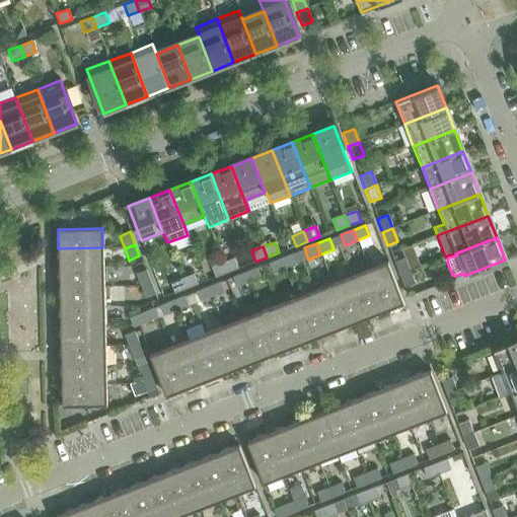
[(102,247),(58,248),(59,265),(59,268),(103,267),(103,264),(102,247)]
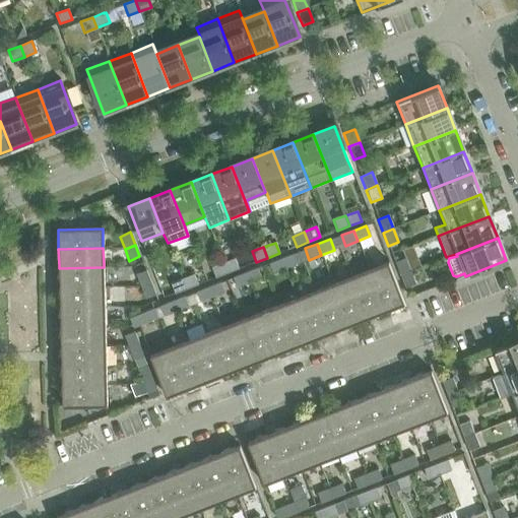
[(298,264),(293,254),(280,259),(284,269),(298,264)]
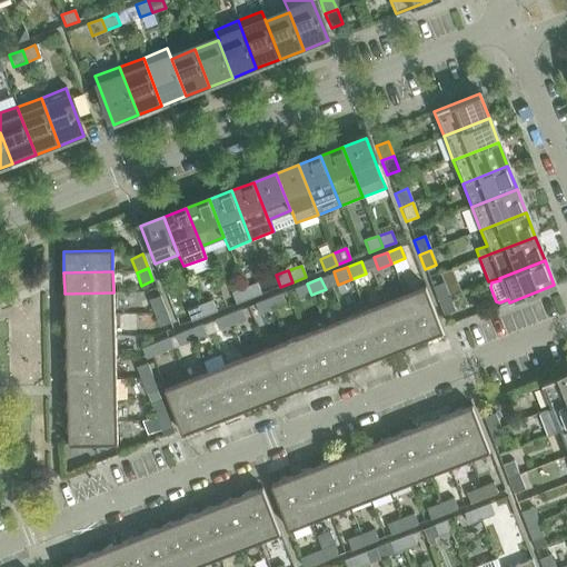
[(444,282),(431,287),(437,301),(449,297),(444,282)]
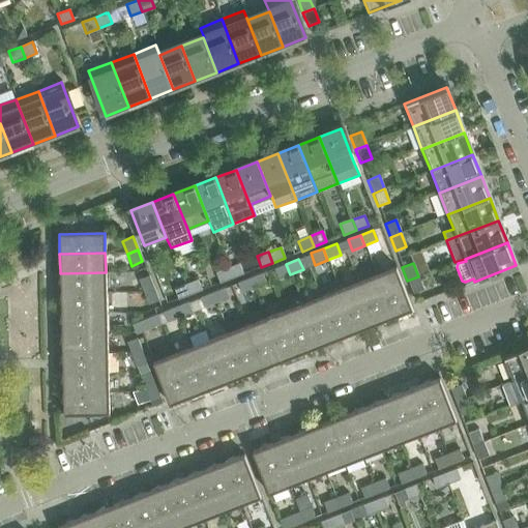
[(242,274),(238,264),(227,268),(231,279),(242,274)]
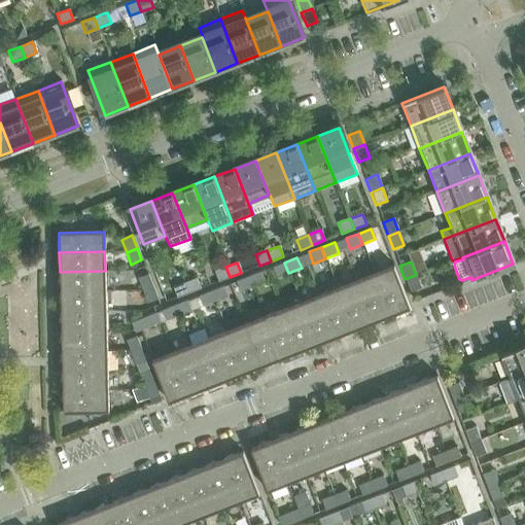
[(272,268),(276,278),(288,273),(284,263),(272,268)]
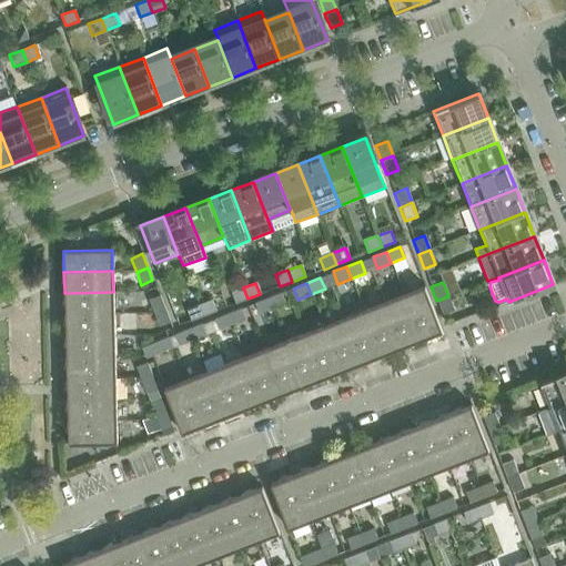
[(421,341),(442,332),(424,286),(403,295),(421,341)]
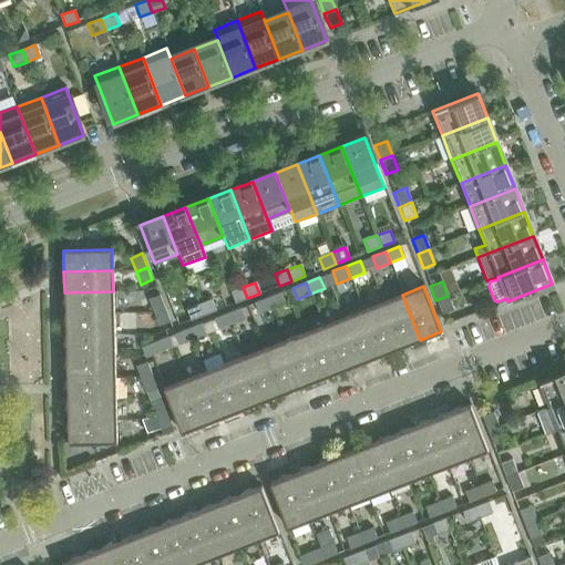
[(229,293),(235,304),(247,298),(243,287),(229,293)]
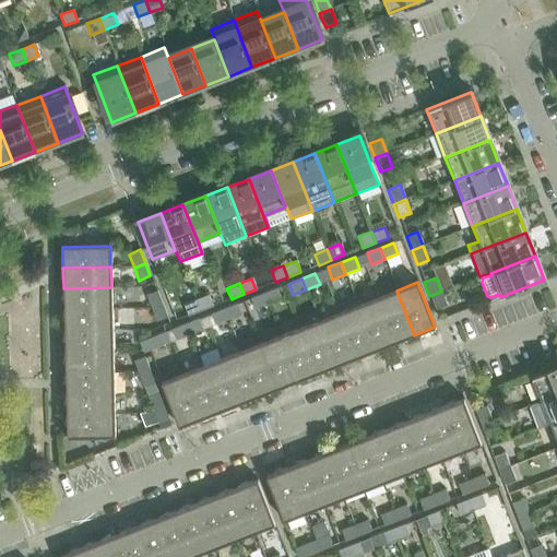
[(111,287),(63,288),(63,310),(111,309),(111,287)]
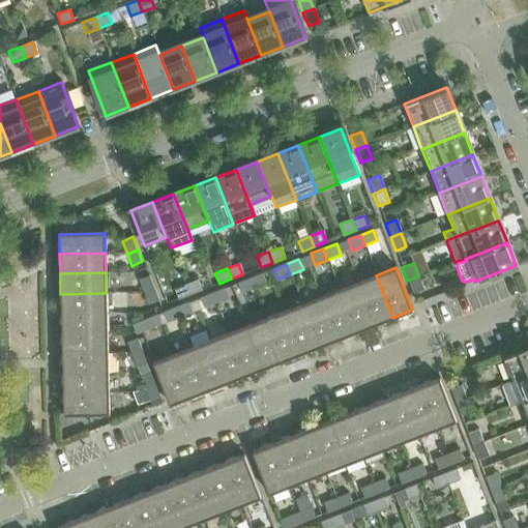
[(265,284),(261,273),(248,279),(253,289),(265,284)]
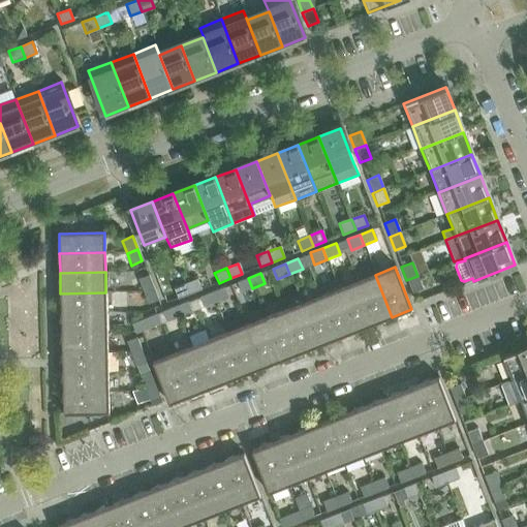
[(153,288),(148,275),(137,279),(143,292),(153,288)]
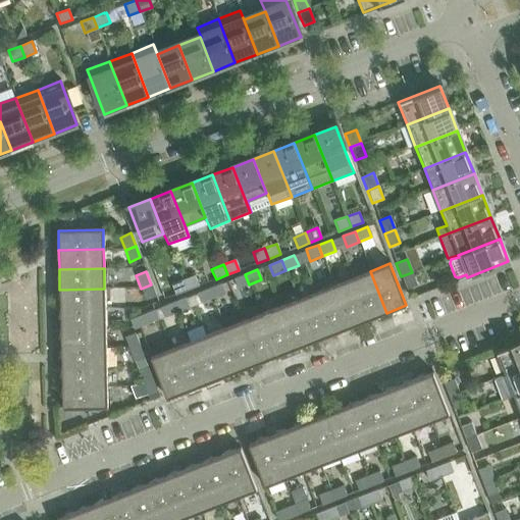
[(368,320),(386,313),(370,271),(352,278),(368,320)]
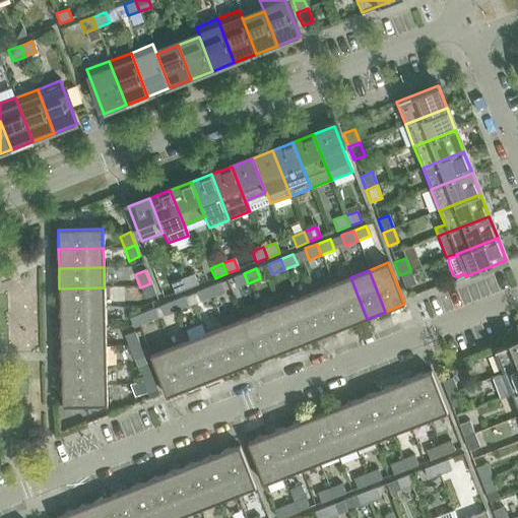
[(404,288),(415,284),(410,271),(399,275),(404,288)]
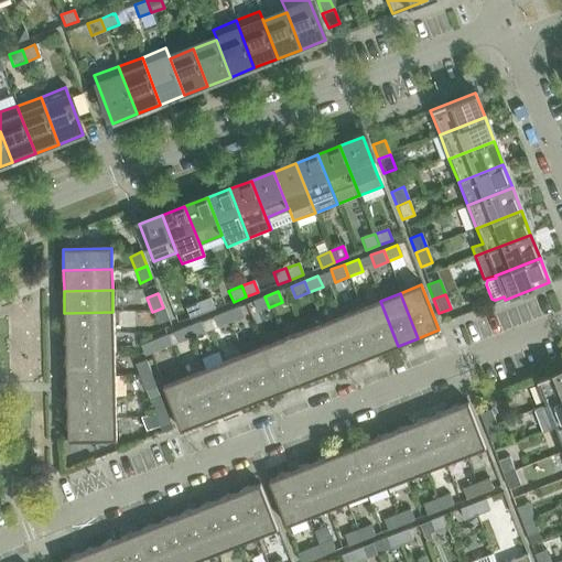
[(252,301),(256,312),(269,307),(265,296),(252,301)]
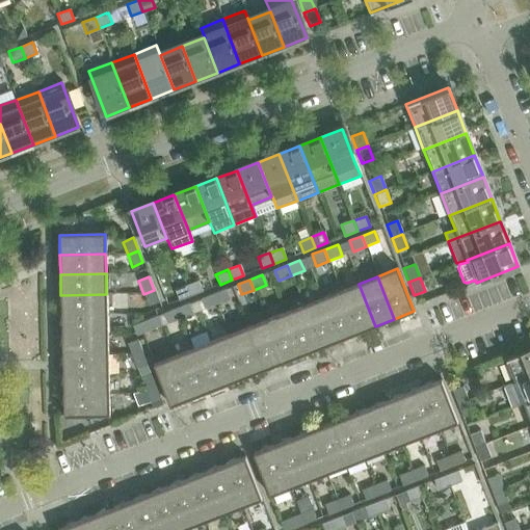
[(192,283),(186,286),(190,296),(202,292),(197,281),(192,283)]
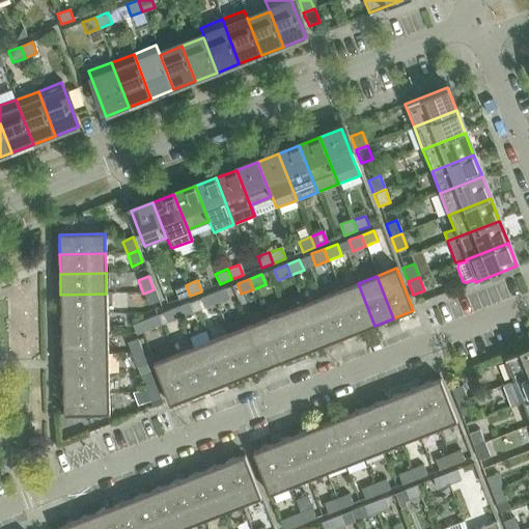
[(374,326),(358,283),(339,290),(356,333),(374,326)]
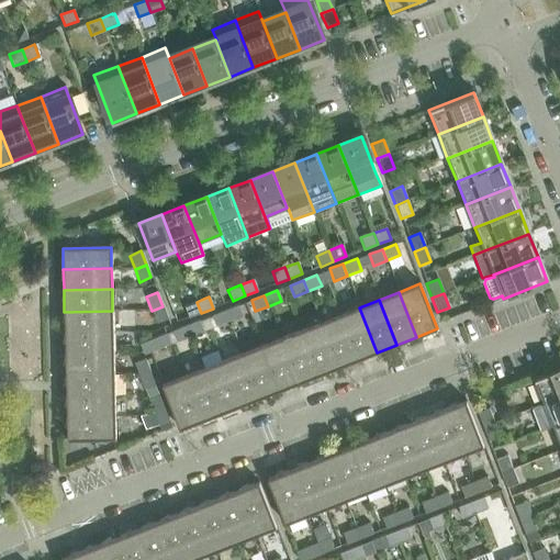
[(185,306),(189,318),(201,313),(197,302),(185,306)]
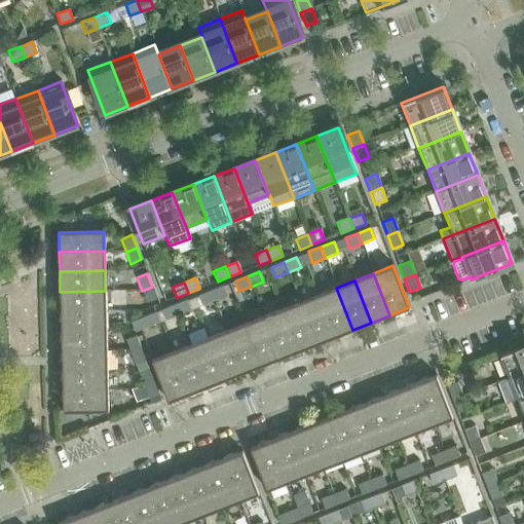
[(227,296),(223,286),(210,291),(214,301),(227,296)]
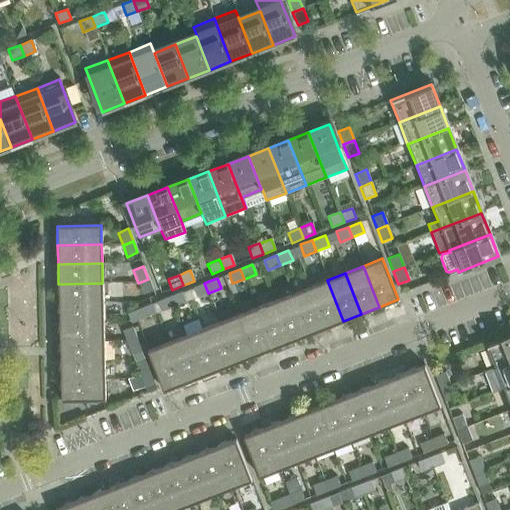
[(143,295),(153,291),(148,279),(138,283),(143,295)]
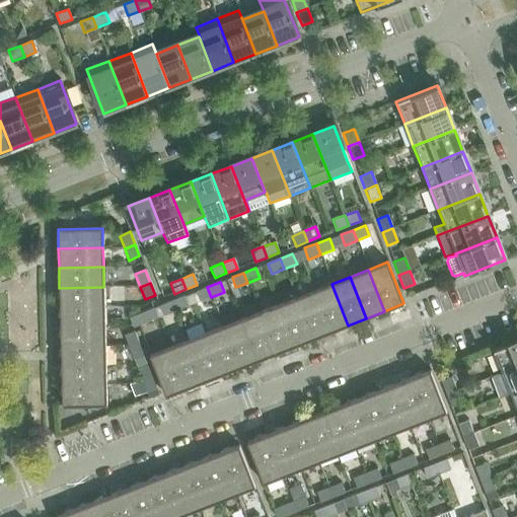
[(348,325),(331,284),(313,291),(329,333),(348,325)]
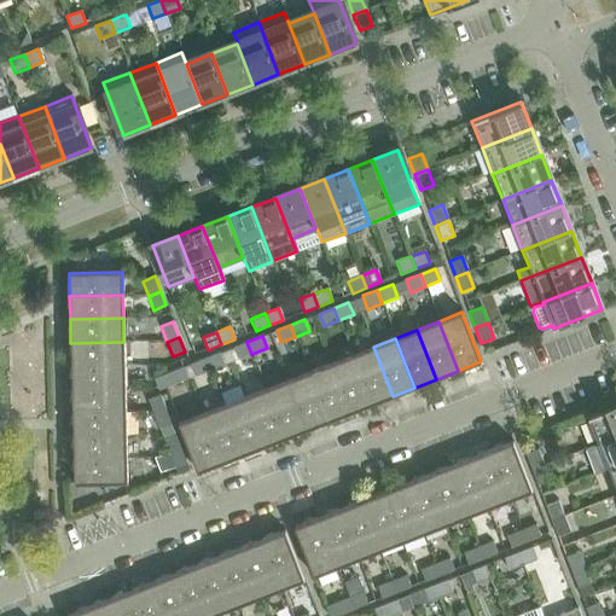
[(123,342),(70,343),(70,358),(71,366),(125,365),(123,356),(123,342)]
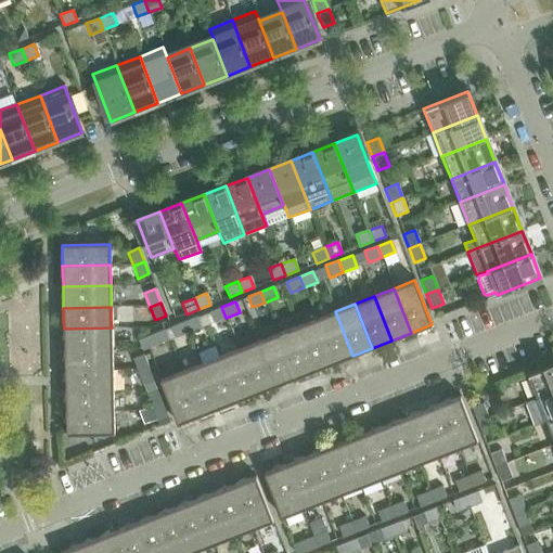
[(221,307),(209,311),(214,323),(226,318),(221,307)]
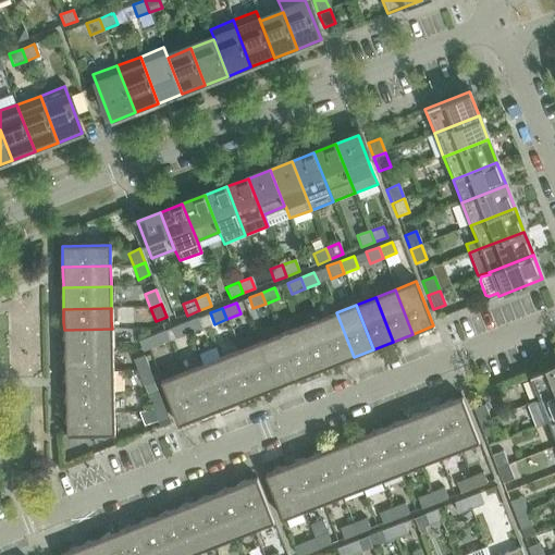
[(354,357),(336,312),(317,320),(334,365),(354,357)]
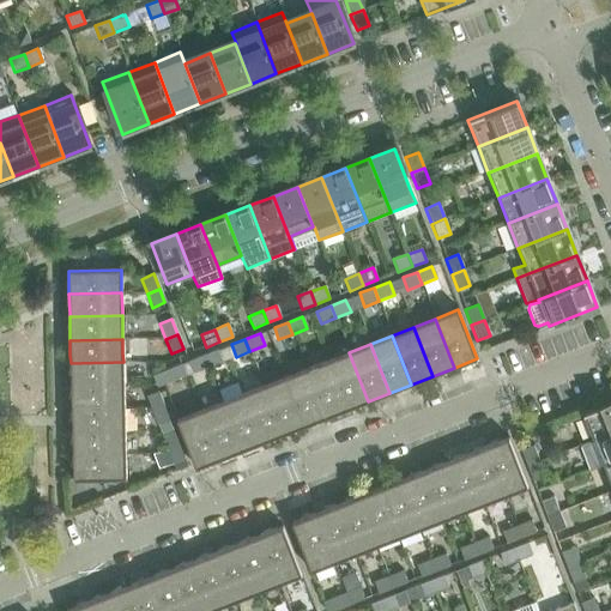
[(217,350),(201,356),(206,368),(222,362),(217,350)]
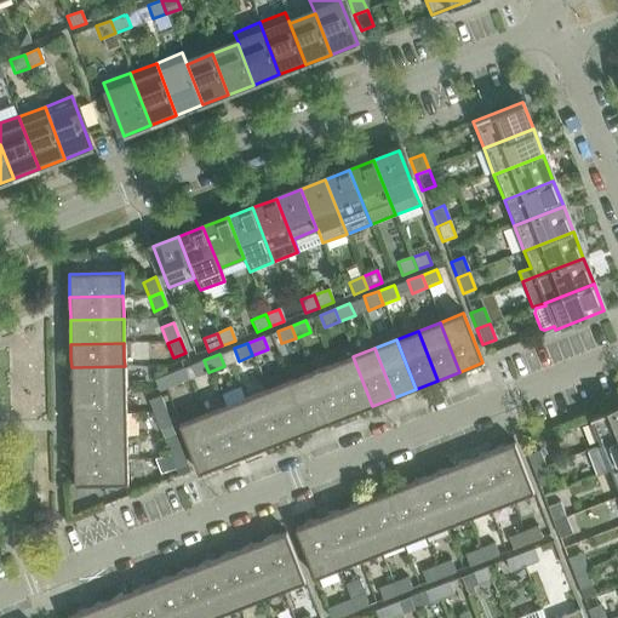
[(372,406),(353,356),(331,365),(350,415),(372,406)]
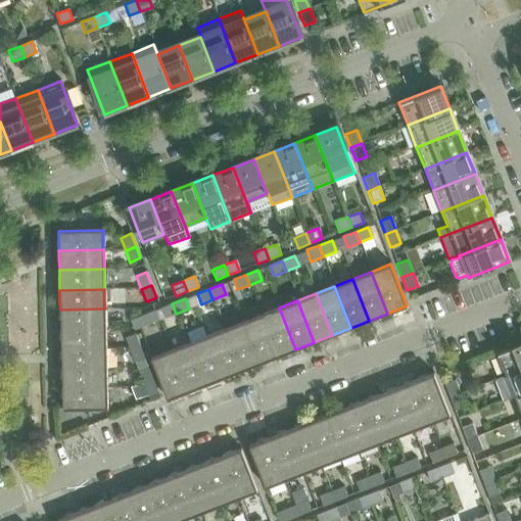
[(159,308),(163,319),(176,314),(172,303),(159,308)]
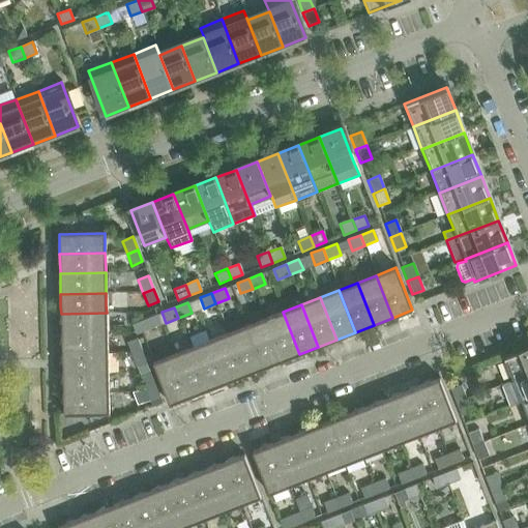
[(264,319),(281,361),(299,354),(283,312),(264,319)]
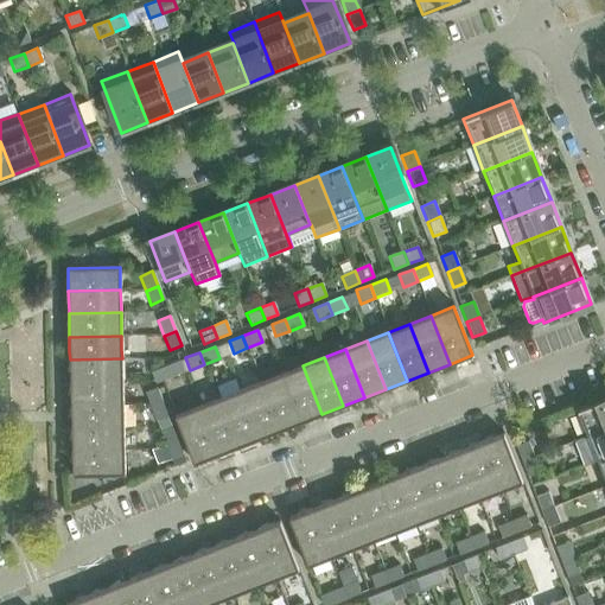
[(122,358),(70,360),(70,383),(122,382),(122,358)]
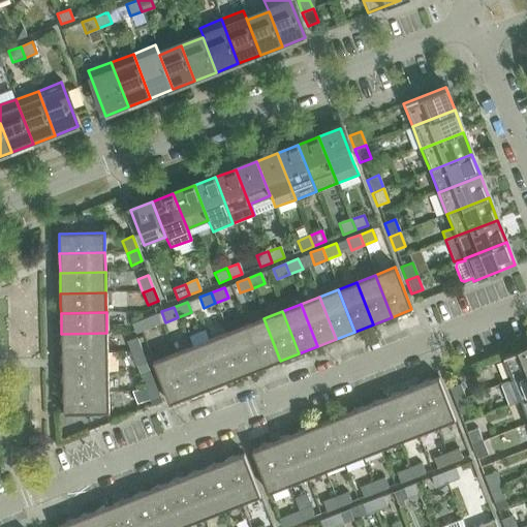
[(156,314),(144,318),(148,330),(160,324),(156,314)]
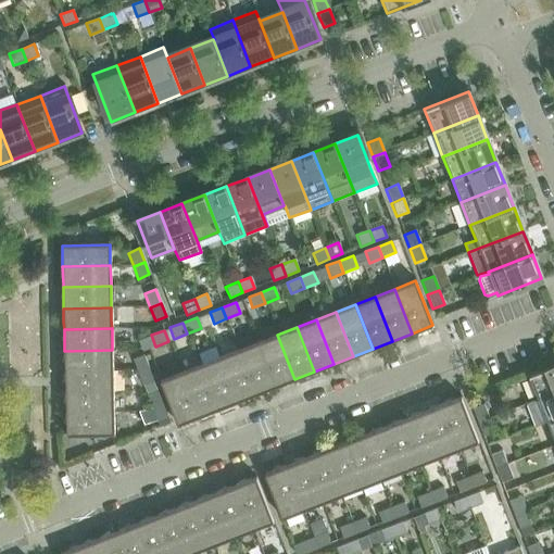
[(142,352),(155,347),(151,335),(138,340),(142,352)]
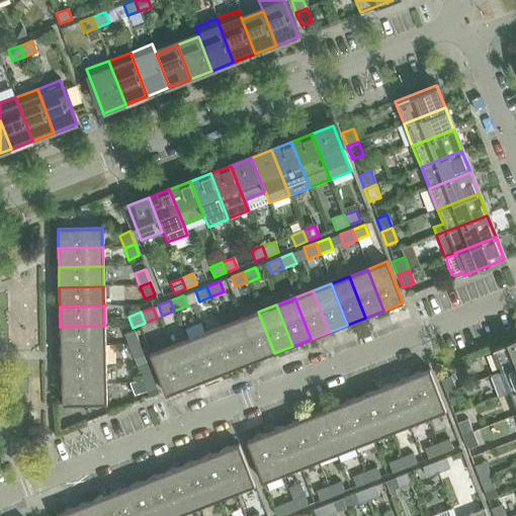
[(274,353),(258,312),(240,319),(256,360),(274,353)]
